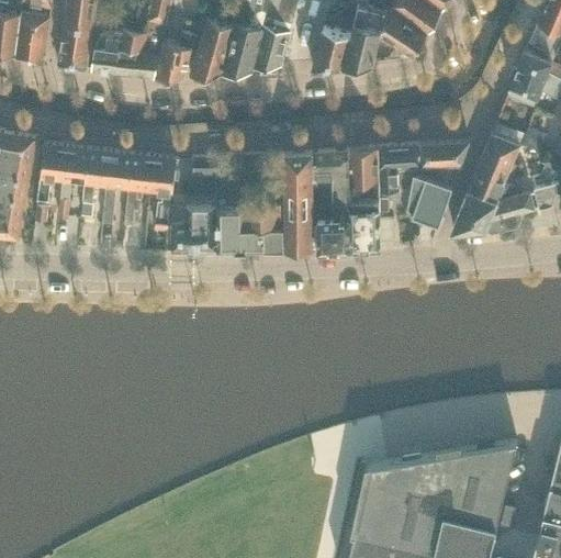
[(96,0),(67,0),(57,67),(85,71),(96,0)]
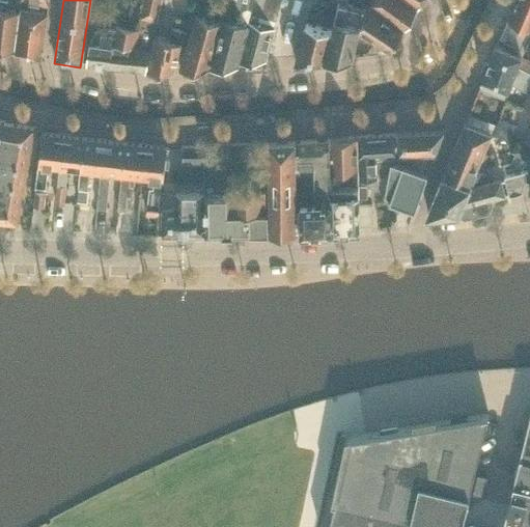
[(144,0),(140,22),(141,22),(157,24),(161,0),(144,0)]
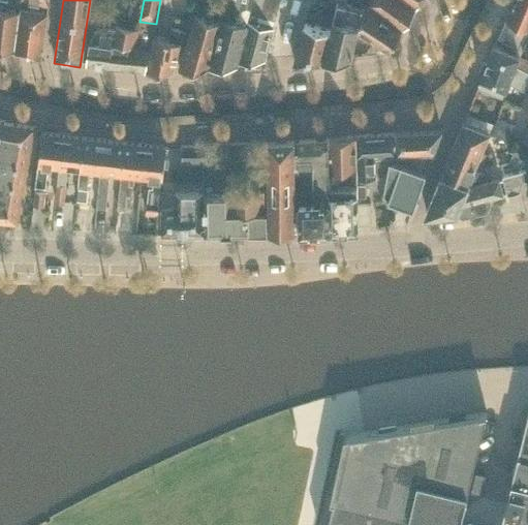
[(226,0),(220,27),(208,70),(235,69),(236,65),(247,24),(253,0),(226,0)]
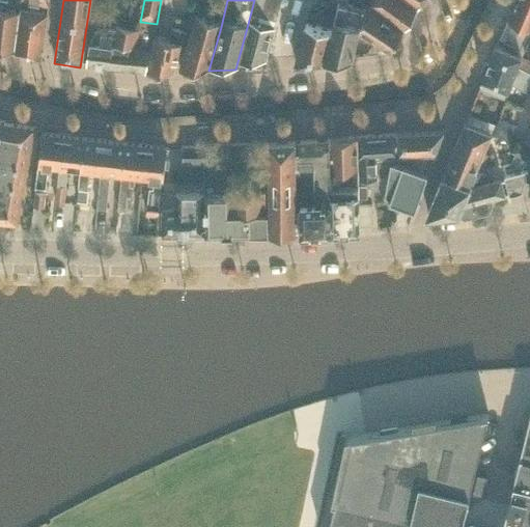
[(365,8),(358,3),(353,0),(337,0),(336,4),(339,5),(323,66),(351,64),(358,35),(363,11),(364,11),(364,10),(365,9),(365,8)]
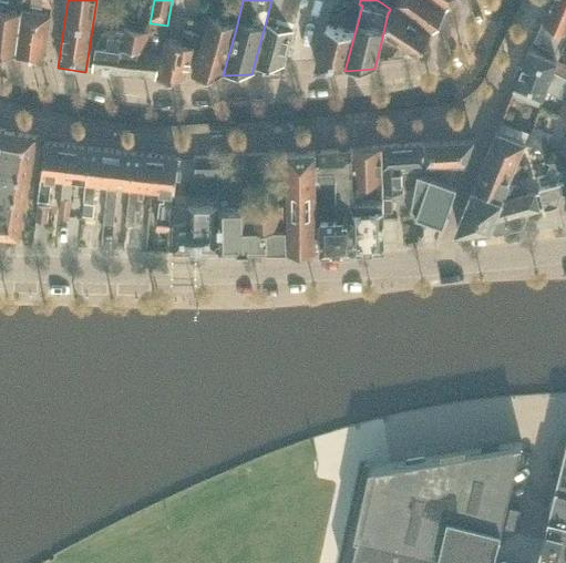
[(394,9),(431,34),(446,9),(431,0),(384,0),(382,3),(390,9),(390,10),(394,9)]
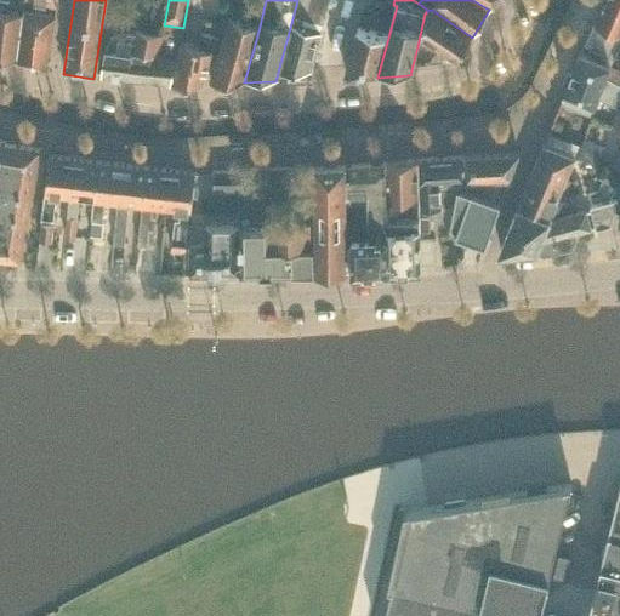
[(472,0),(489,10),(494,0),(472,0)]
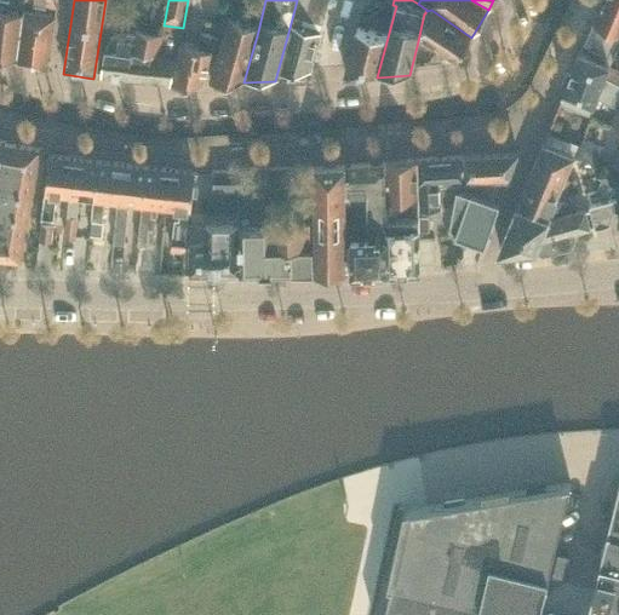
[(618,0),(602,0),(591,28),(611,35),(618,39),(618,0)]
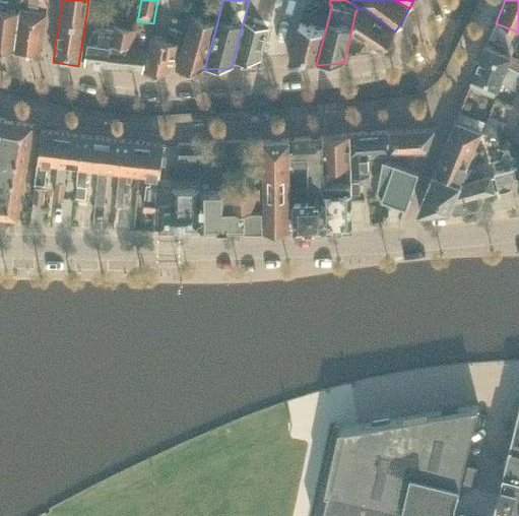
[(0,49),(14,54),(18,13),(7,12),(8,3),(0,2),(0,49)]
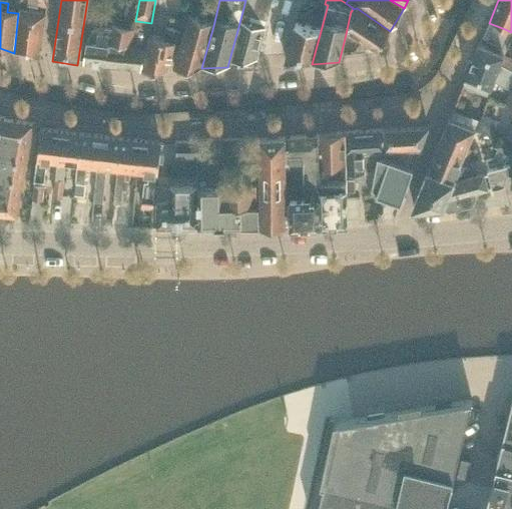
[(375,53),(389,33),(352,10),(352,11),(351,11),(346,34),(375,53)]
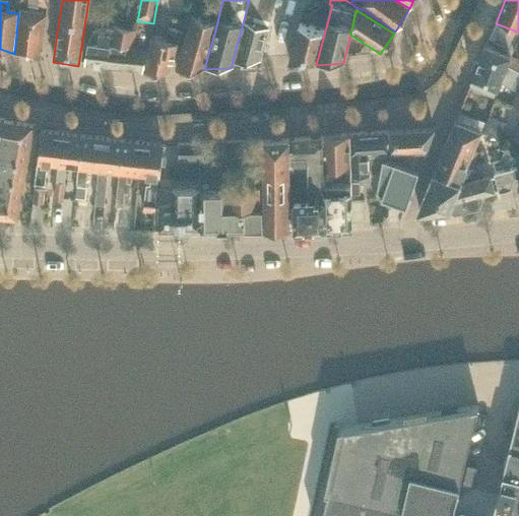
[(40,60),(46,16),(19,11),(14,54),(40,60)]
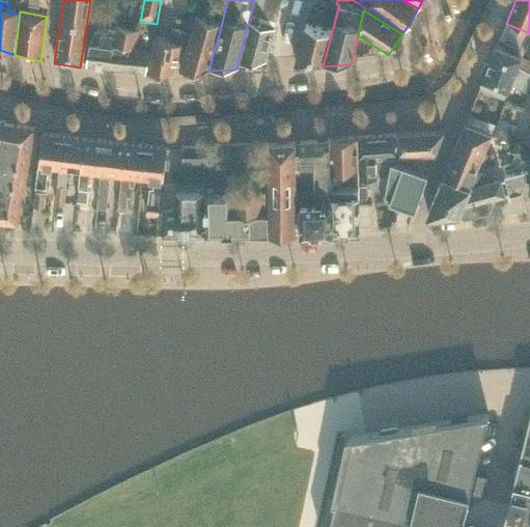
[(208,73),(208,71),(221,27),(194,19),(178,74),(208,73)]
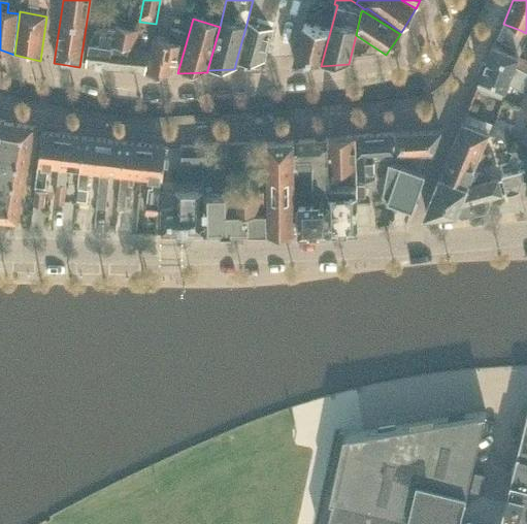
[(126,72),(144,74),(150,51),(152,38),(156,24),(140,22),(138,33),(134,50),(130,48),(126,72)]
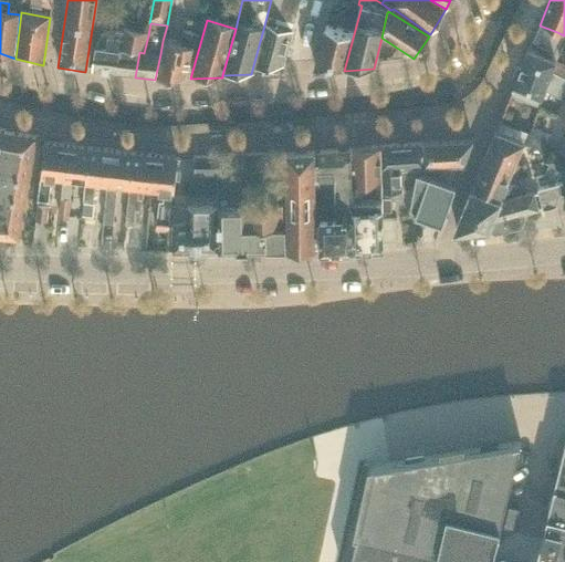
[(291,33),(264,25),(252,70),(281,68),(291,33)]
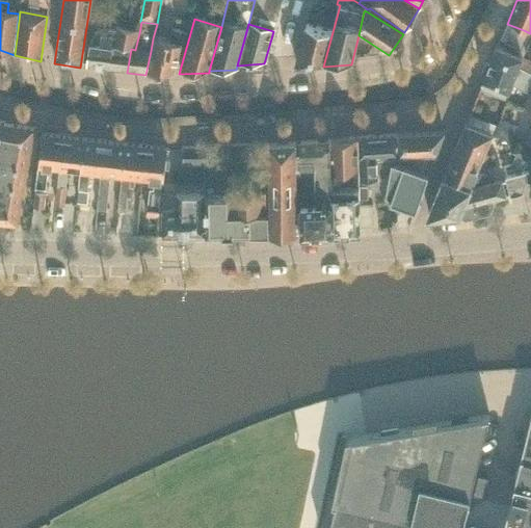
[(525,51),(530,35),(530,33),(524,30),(507,24),(500,41),(525,51)]
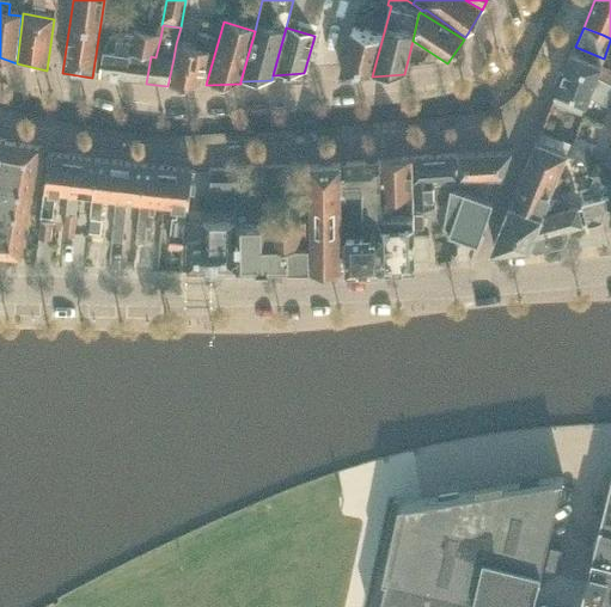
[(382,38),(352,30),(340,75),(372,73),(382,38)]
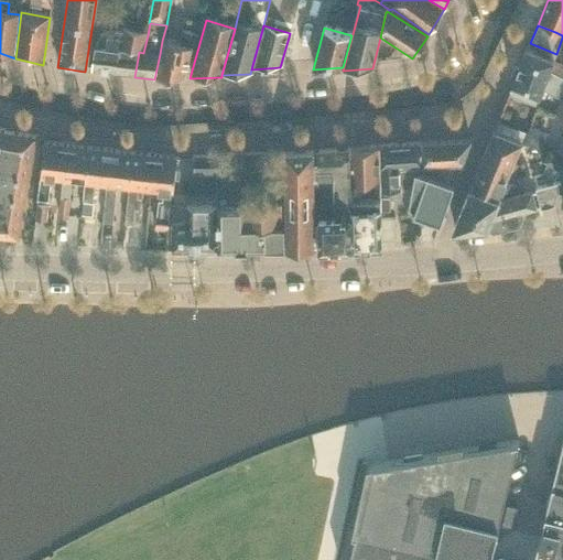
[(122,30),(121,32),(118,51),(117,51),(115,75),(134,77),(139,52),(143,53),(148,35),(122,30)]
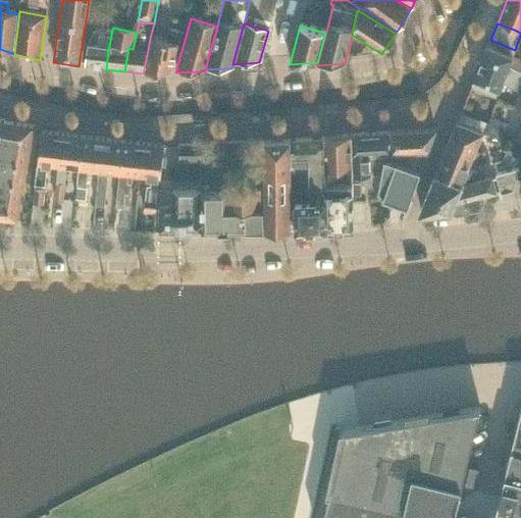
[(106,69),(108,47),(109,47),(112,30),(106,29),(106,33),(95,31),(87,44),(85,66),(106,69)]
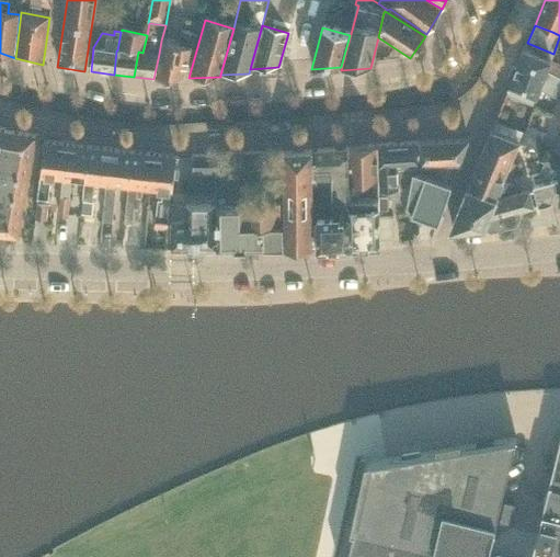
[(161,41),(159,54),(153,79),(182,78),(194,35),(182,32),(179,45),(161,41)]
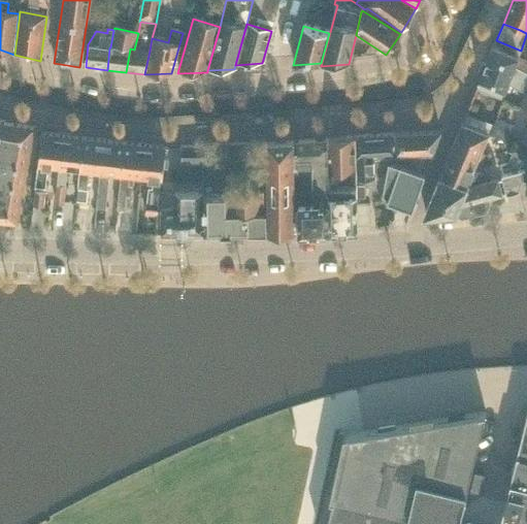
[(499,100),(504,86),(525,95),(526,89),(526,75),(511,67),(516,59),(516,58),(492,47),(485,66),(482,66),(478,75),(480,78),(475,91),(499,100)]
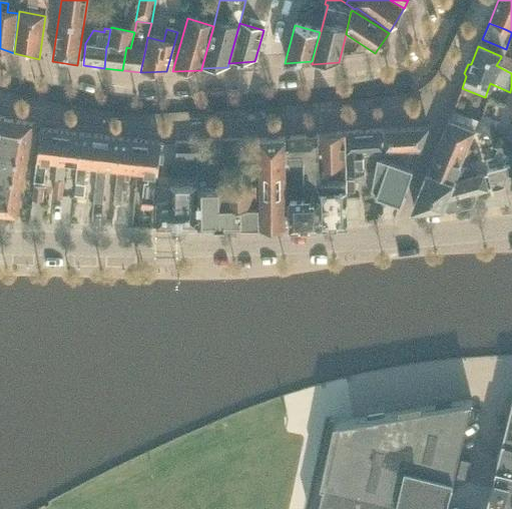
[(511,62),(501,57),(496,65),(511,73),(511,62)]
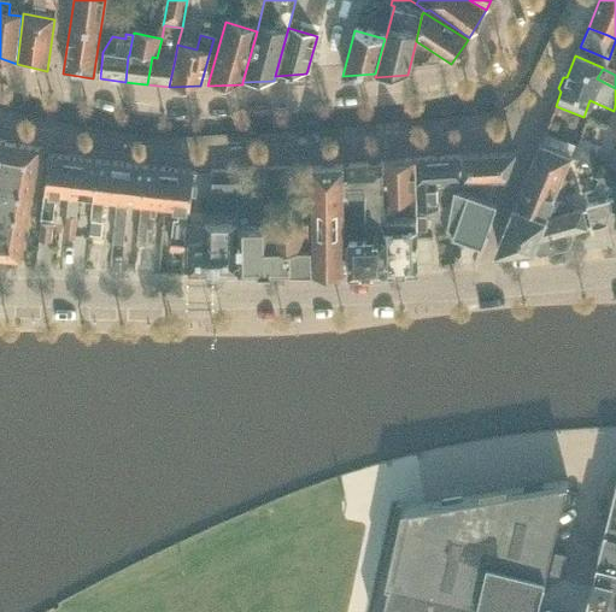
[(0,263),(18,265),(39,153),(0,145),(0,263)]
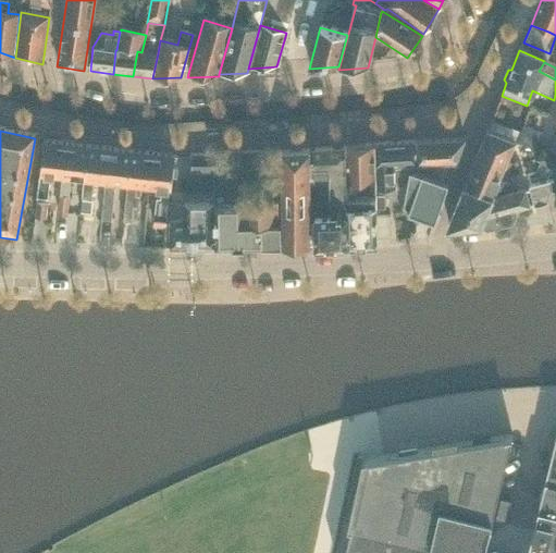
[(497,181),(513,145),(486,134),(447,228),(447,230),(478,228),(486,231),(510,224),(515,217),(514,212),(529,208),(524,193),(502,198),(507,186),(497,181)]
